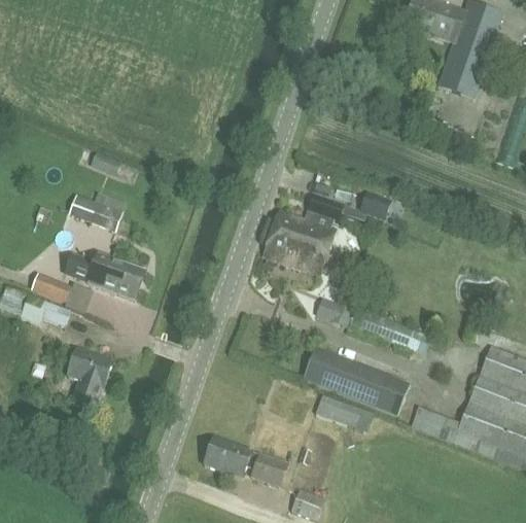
[(414,0),(406,24),(453,41),(455,41),(465,12),(430,0),(414,0)]
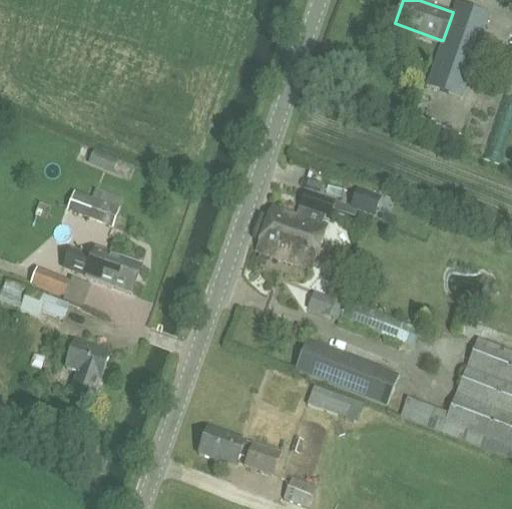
[(460,0),(429,84),(461,95),(491,11),(460,0)]
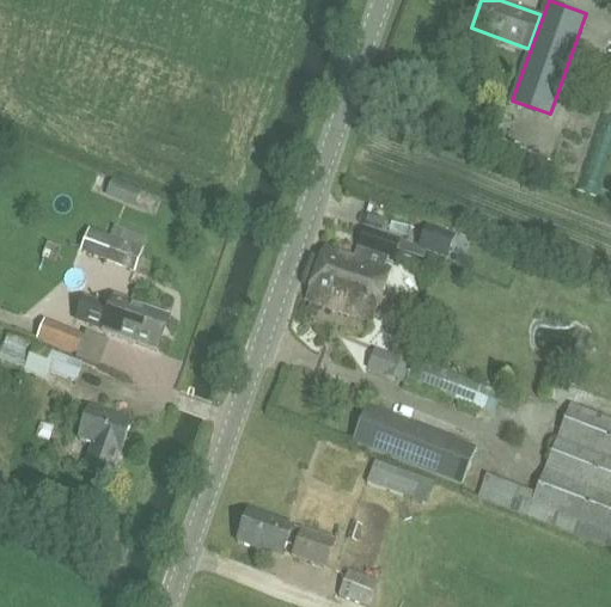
[(610,65),(606,62),(596,91),(610,97),(610,65)]
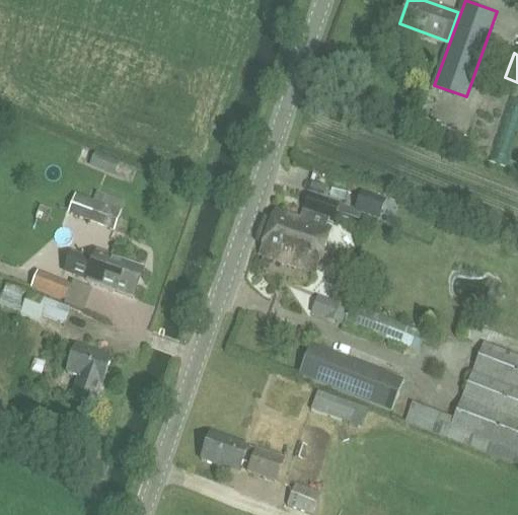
[(93,148),(86,163),(116,175),(122,159),(93,148)]
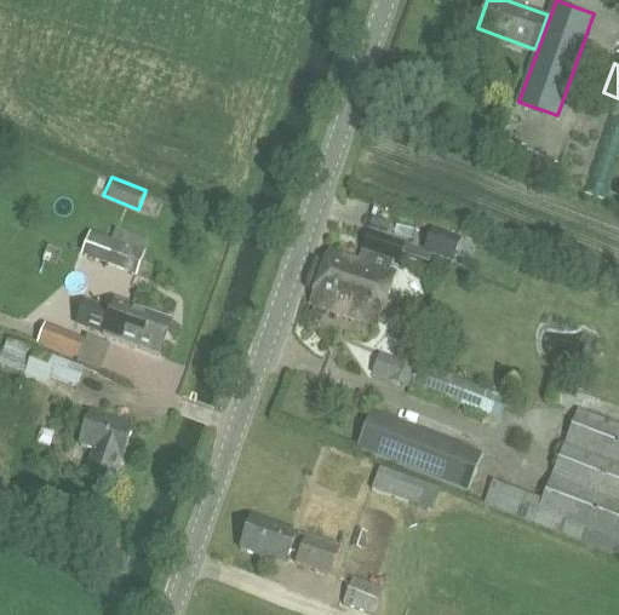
[(82,252),(102,259),(137,272),(152,234),(116,222),(110,235),(91,228),(82,252)]
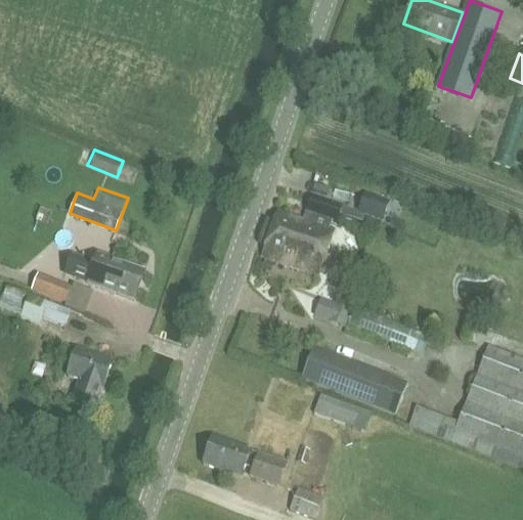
[(384,219),(391,199),(364,189),(357,210),(384,219)]
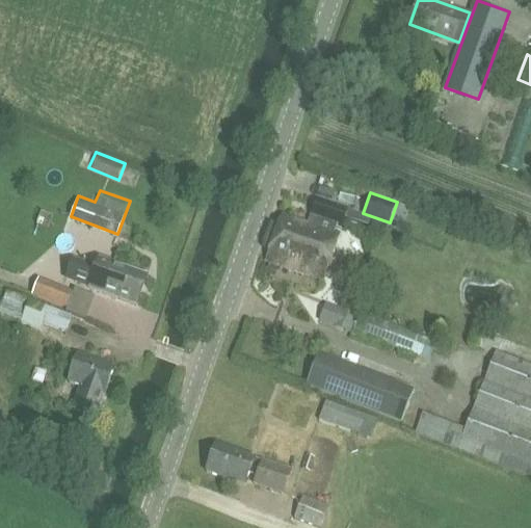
[(309,220),(284,211),(267,258),(322,278),(339,229),(335,228),(338,220),(343,222),(348,207),(317,195),(309,220)]
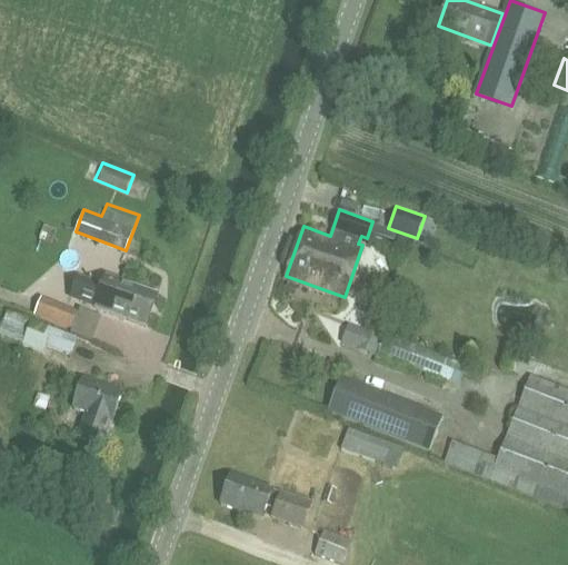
[(117,287),(78,274),(72,293),(87,297),(86,300),(109,309),(109,310),(146,324),(157,293),(119,279),(117,287)]
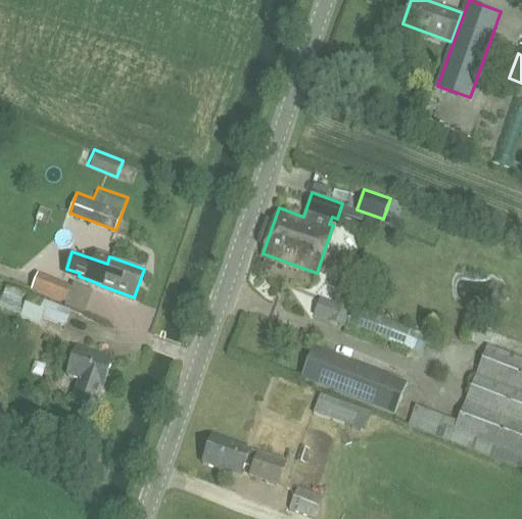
[(65,300),(72,284),(38,270),(31,287),(65,300)]
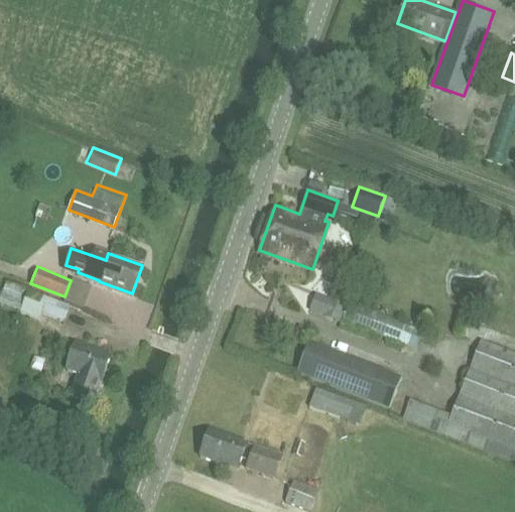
[(13,269),(4,295),(21,301),(30,275),(13,269)]
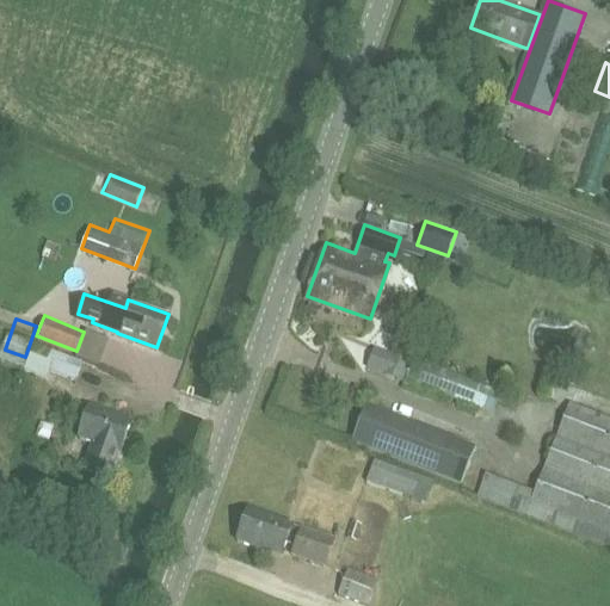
[(75,377),(82,359),(34,341),(24,368),(47,376),(49,368),(75,377)]
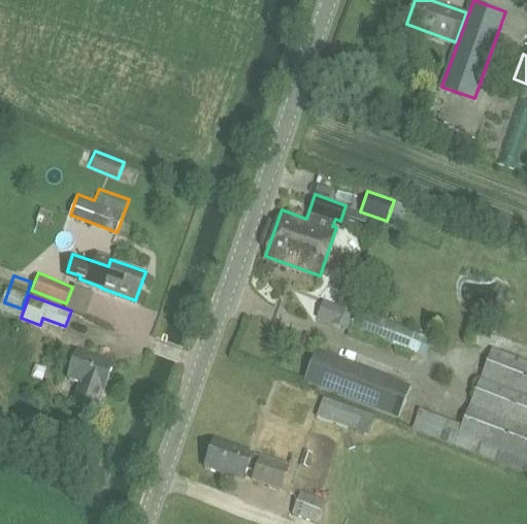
[(356,310),(324,298),(317,317),(331,322),(331,323),(349,329),(356,310)]
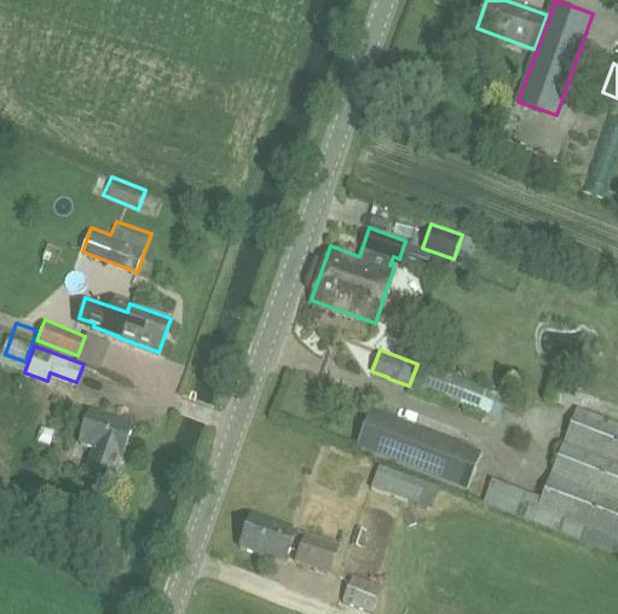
[(509,394),(421,360),(411,382),(500,417),(509,394)]
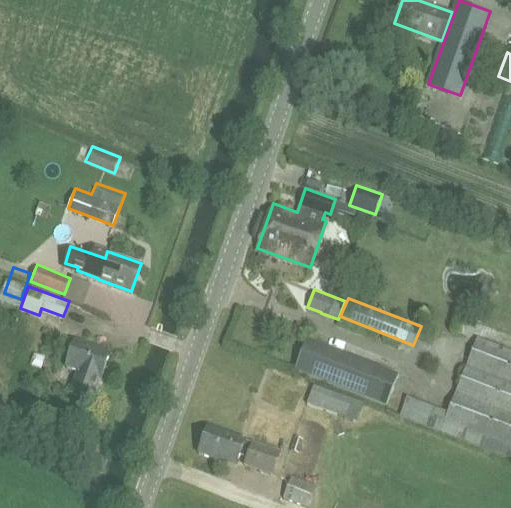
[(510,348),(477,335),(447,410),(407,394),(399,414),(510,457),(510,348)]
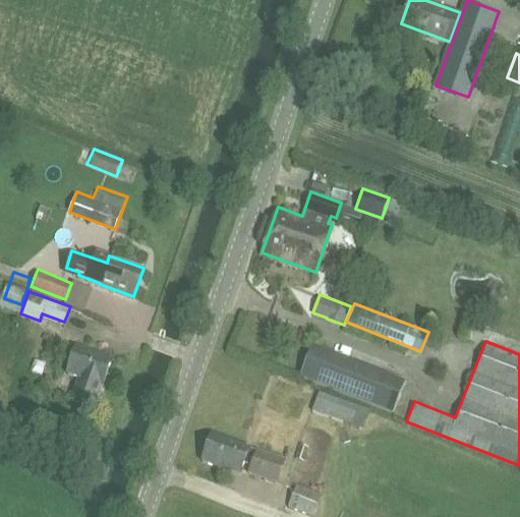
[(299,376),(389,410),(403,378),(312,342),(299,376)]
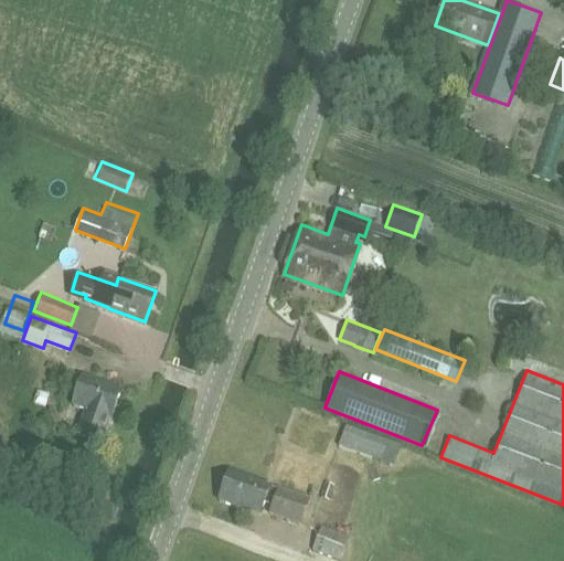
[(112,417),(121,388),(83,374),(72,403),(85,408),(77,432),(102,440),(110,416),(112,417)]
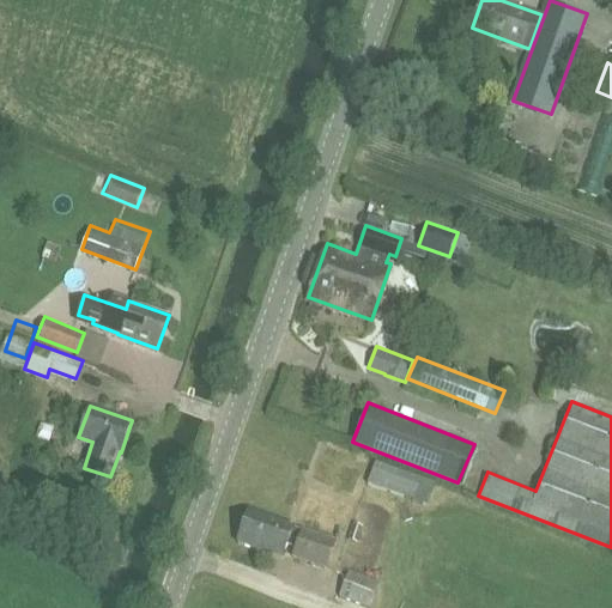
[(375,457),(367,480),(428,503),(437,480),(375,457)]
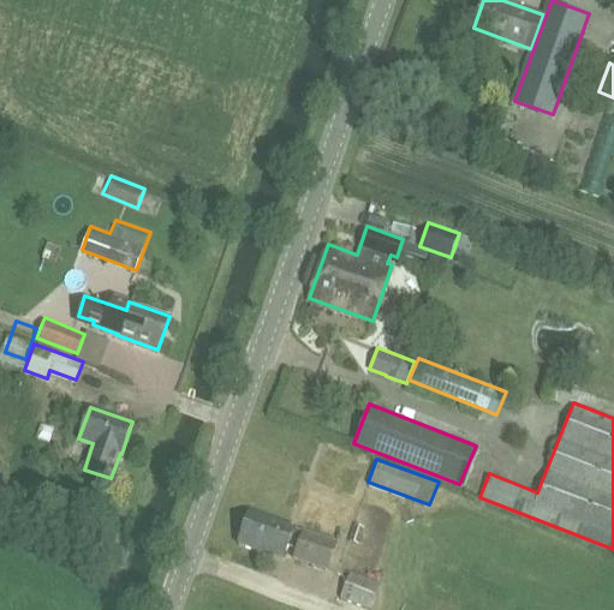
[(250,510),(238,543),(282,557),(294,525),(250,510)]
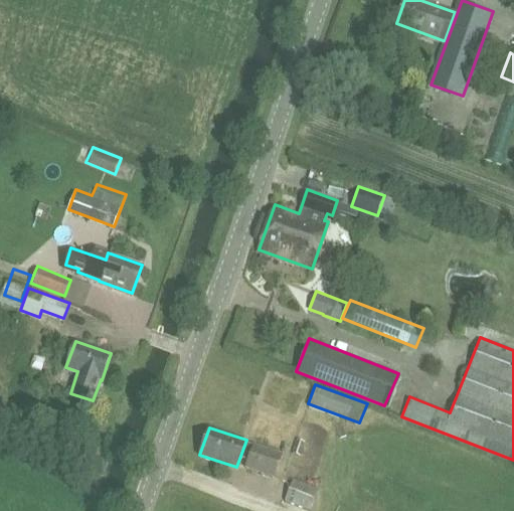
[(244,467),(274,477),(283,453),(253,442),(244,467)]
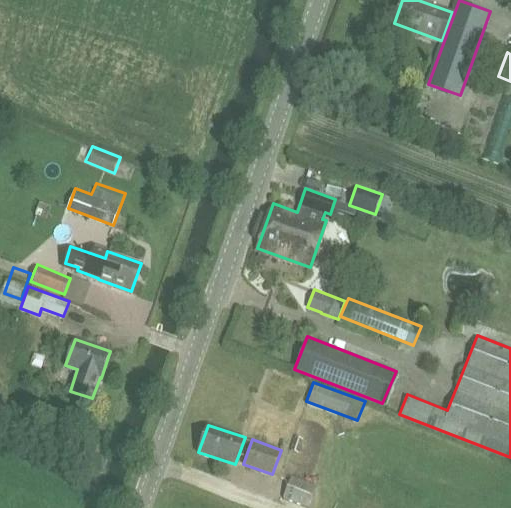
[(317,484),(291,474),(283,496),(308,506),(317,484)]
